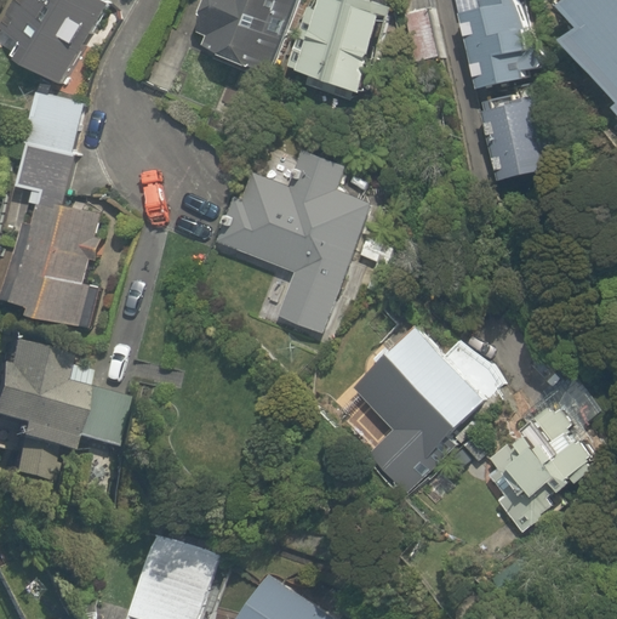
[(28,41),(17,60),(60,83),(107,1),(104,0),(13,0),(0,26),(28,41)]
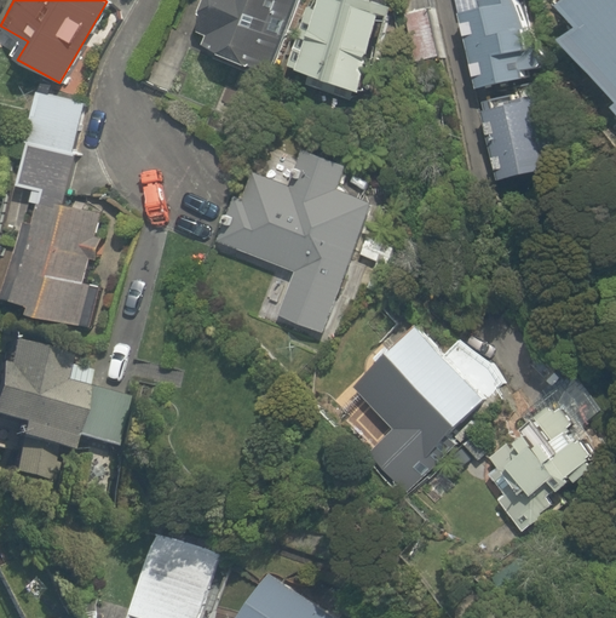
[(203,35),(199,49),(270,76),(299,0),(207,0),(196,33),(203,35)]
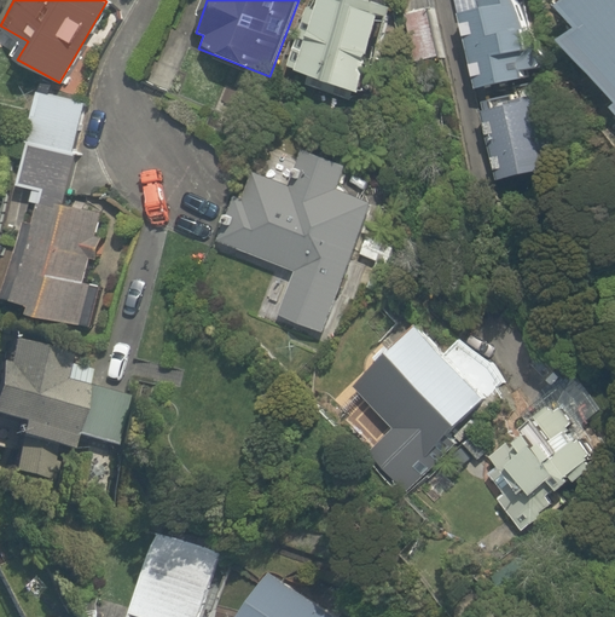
[(389,16),(343,0),(313,0),(290,69),(364,93),(389,16)]
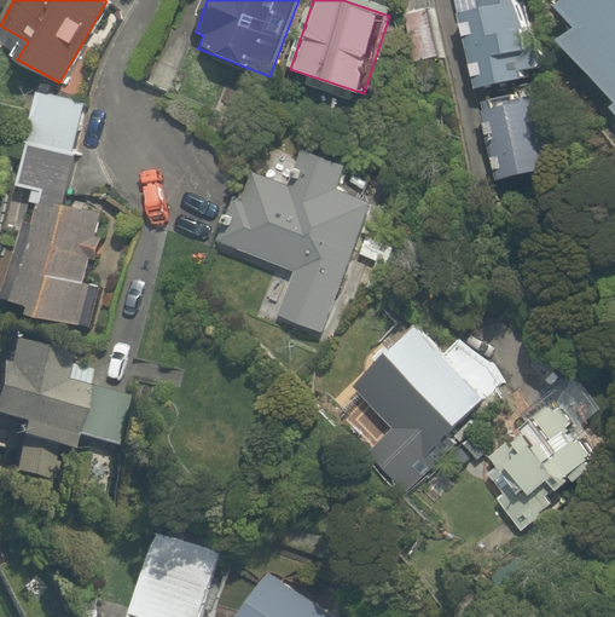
[(488,0),(465,5),(481,87),(535,76),(518,0),(488,0)]
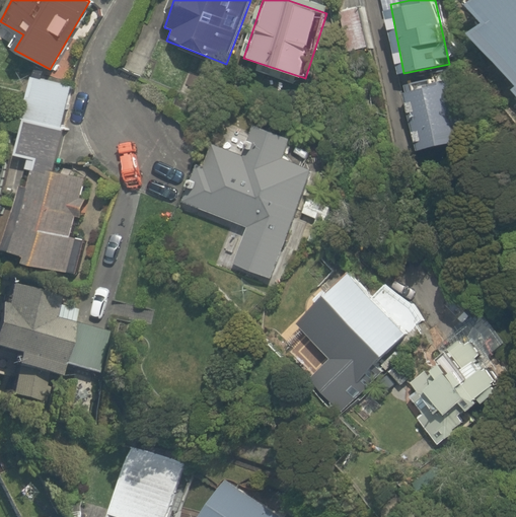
[(483,0),(473,8),(484,20),(468,33),(515,87),(515,89),(513,92),(515,95),(515,0),(483,0)]
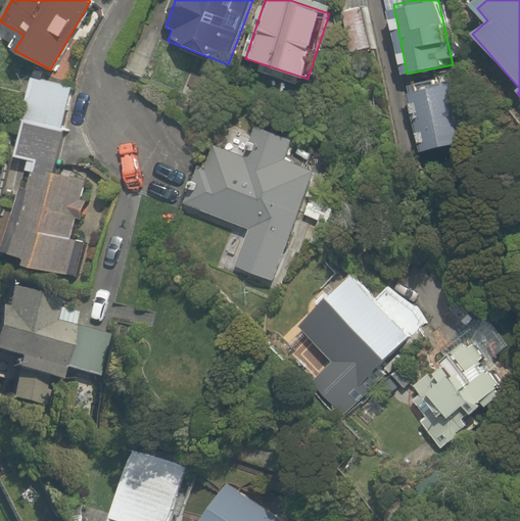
[(411,90),(422,152),(464,144),(453,82),(411,90)]
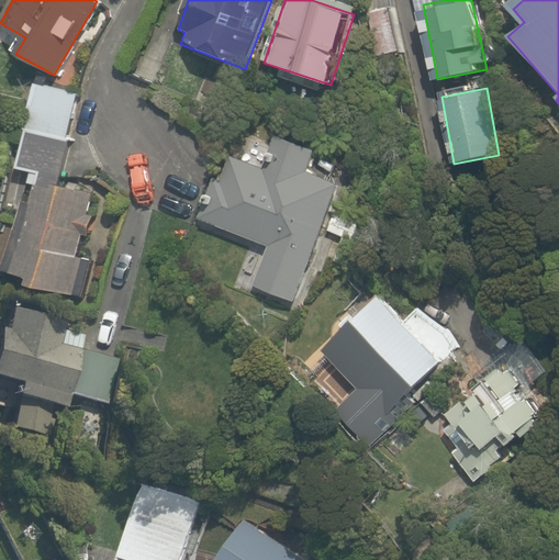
[(80,232),(92,234),(101,193),(57,185),(75,99),(34,90),(28,120),(14,116),(11,134),(24,136),(17,169),(29,171),(25,185),(33,186),(30,200),(20,198),(10,242),(1,241),(0,246),(0,275),(31,281),(30,287),(79,297),(89,248),(77,246),(80,232)]
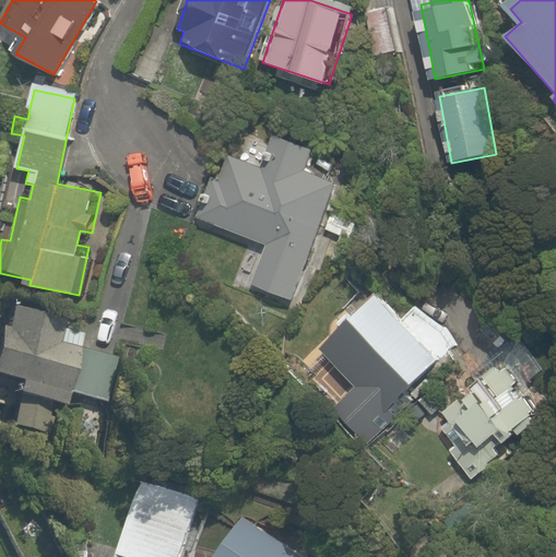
[(335,181),(306,169),(311,155),(270,138),(262,155),(272,160),(267,170),(258,166),(233,224),(267,238),(270,228),(309,245),(335,181)]
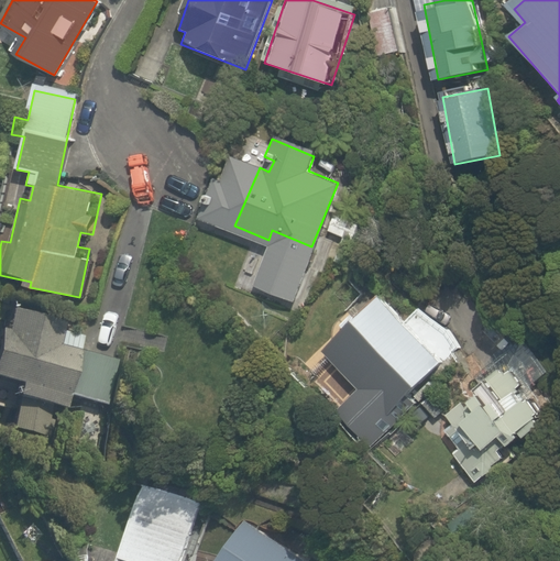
[(364,223),(336,209),(326,231),(340,238),(332,254),(346,261),(353,244),(364,223)]
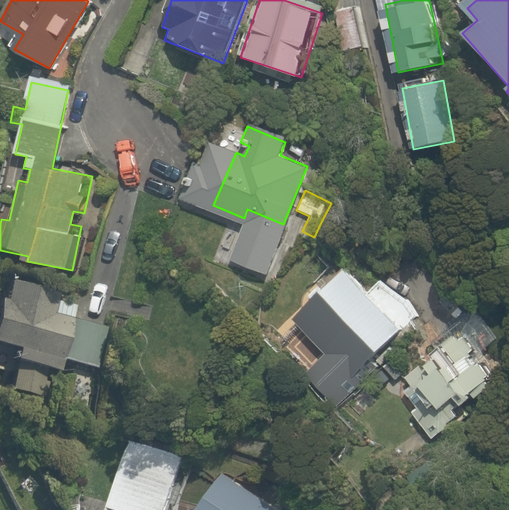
[(322,354),(300,375),(328,404),(409,328),(350,266),(291,322),(322,354)]
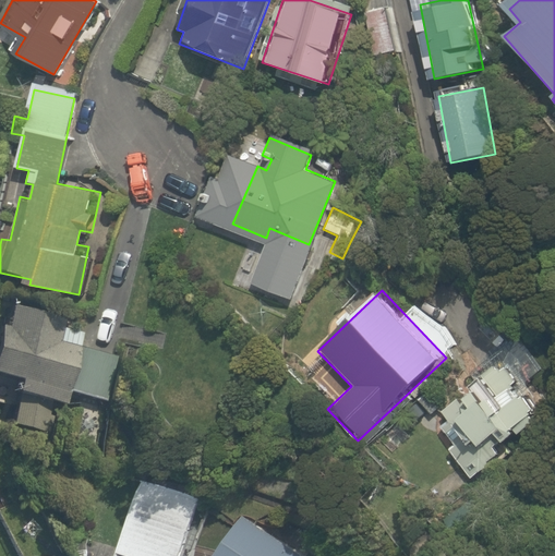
[(0,378),(8,381),(4,391),(57,403),(59,393),(93,400),(105,351),(70,343),(75,322),(0,304),(0,378)]
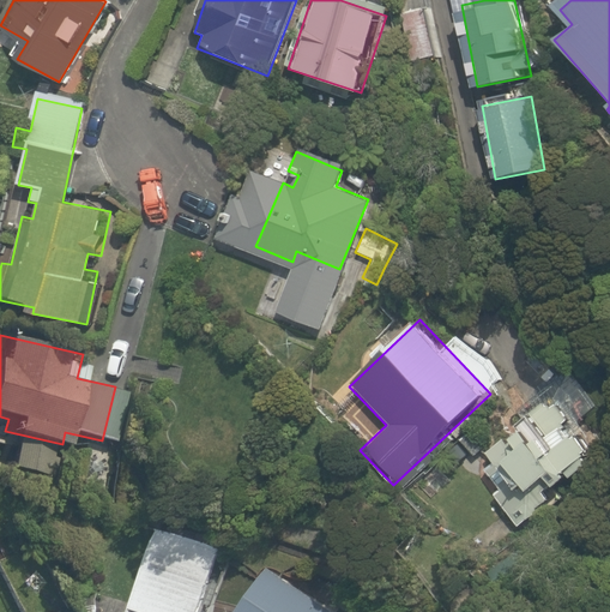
[(495,490),(489,495),(520,531),(601,462),(547,399),(483,453),(490,461),(479,471),(495,490)]
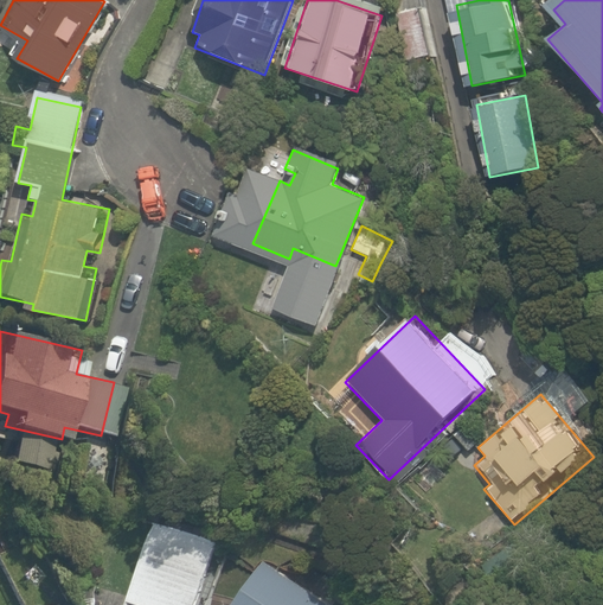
[(194,604),(218,535),(170,520),(152,514),(122,604),(194,604)]
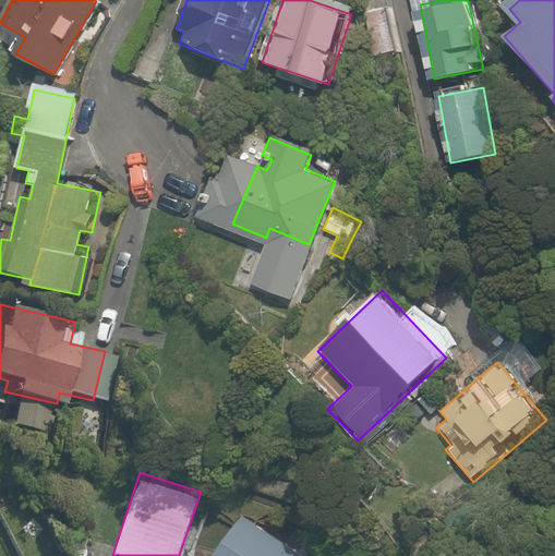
[(300,555),(303,553),(238,512),(210,555),(300,555)]
